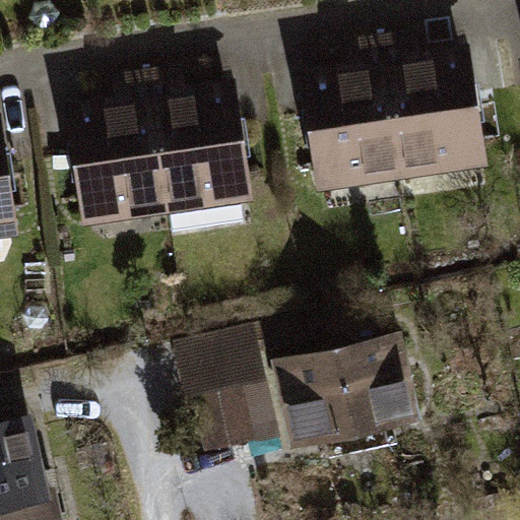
[(407,181),(486,168),(467,50),(428,57),(424,29),(383,37),(407,181)]
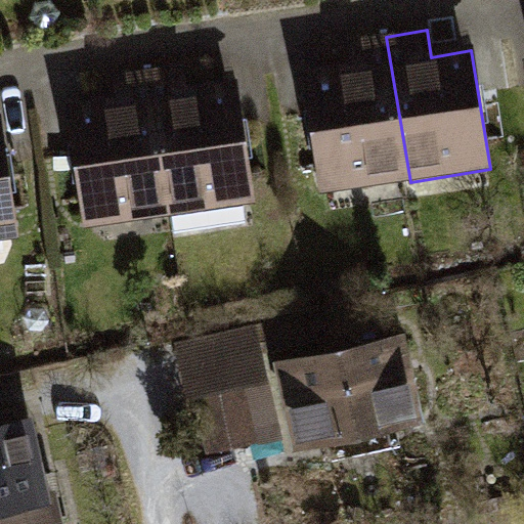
[(386,37),(343,44),(347,64),(297,73),(317,194),(410,182),(386,37)]
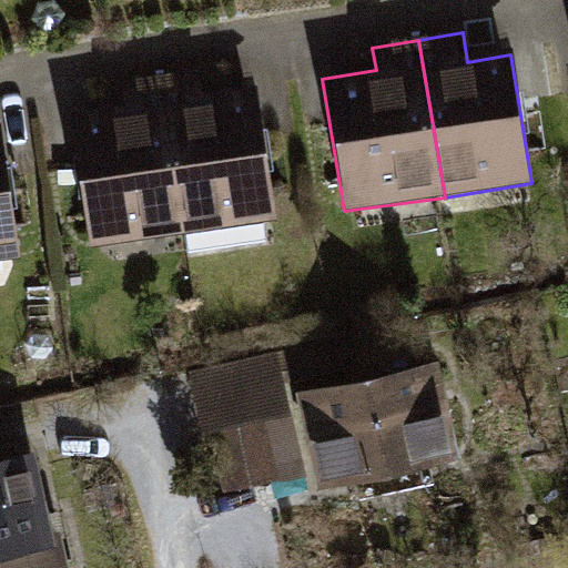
[(186,235),(276,223),(259,95),(210,102),(205,68),(164,73),(186,235)]
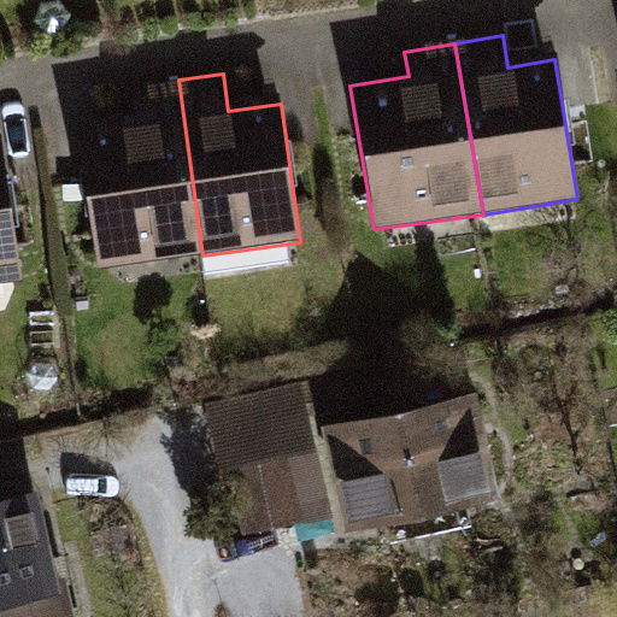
[(203,256),(178,80),(131,89),(135,119),(76,127),(95,268),(203,256)]
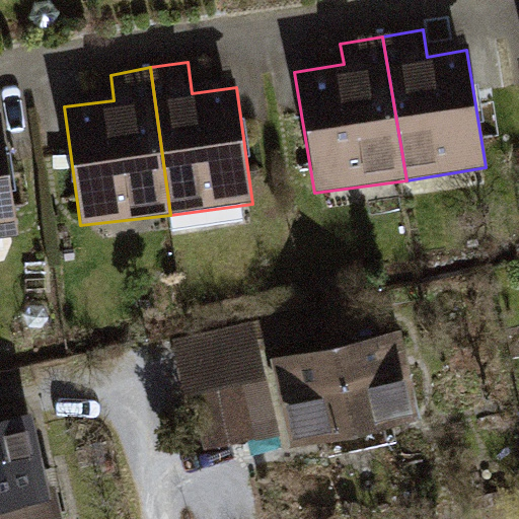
[(0,238),(13,237),(0,149),(0,238)]
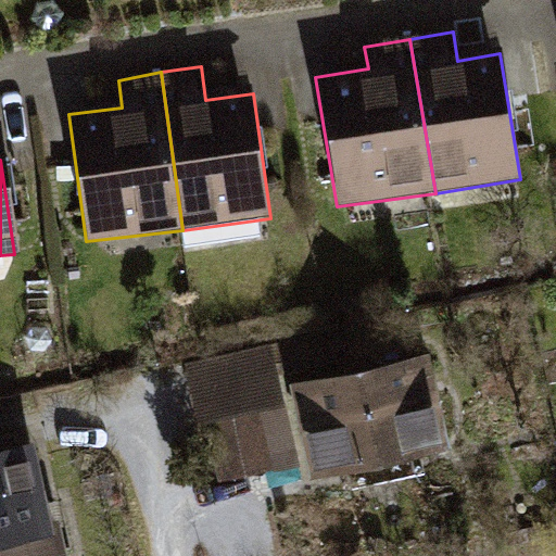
[(191,357),(199,414),(266,405),(258,349),(191,357)]
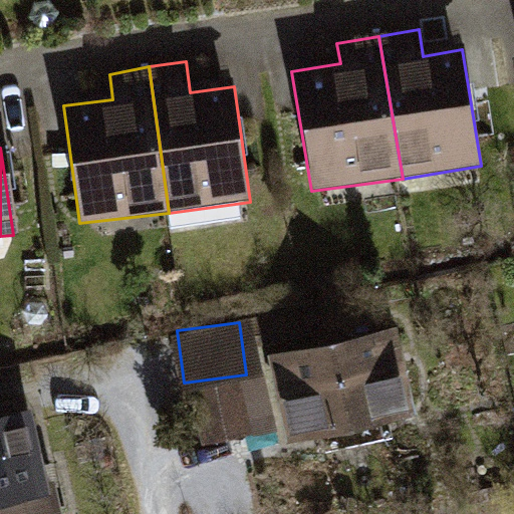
[(403,333),(267,360),(285,449),(420,422),(403,333)]
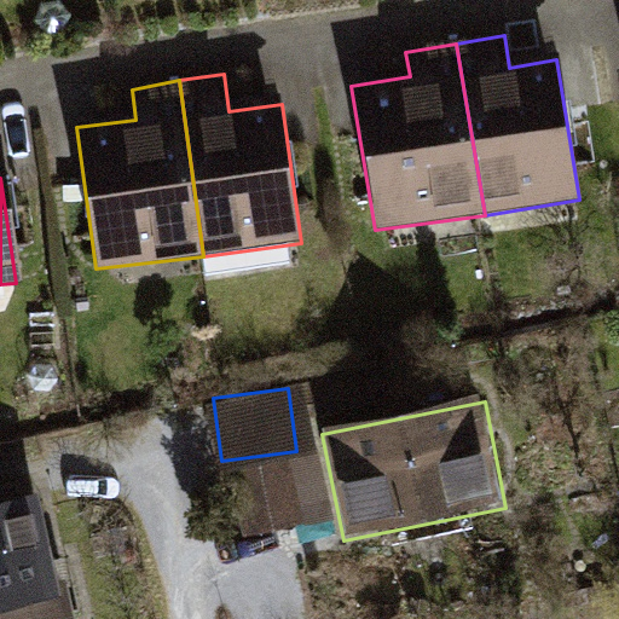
[(68,618),(39,492),(0,501),(0,618),(68,618)]
